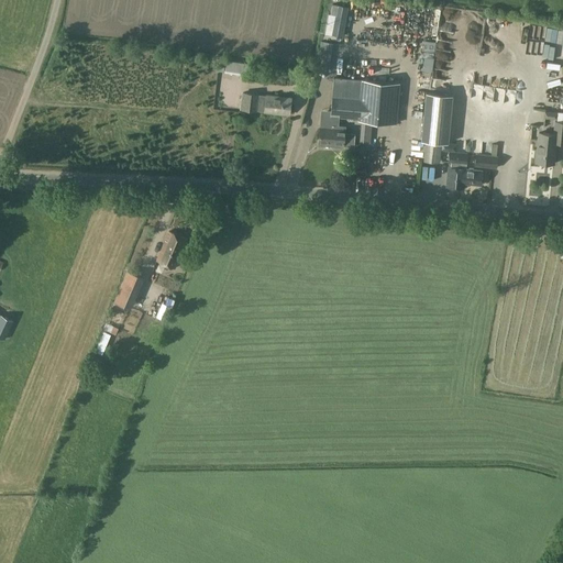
[(332,4),(331,14),(335,15),(332,35),(342,36),(348,8),(338,6),(332,4)]
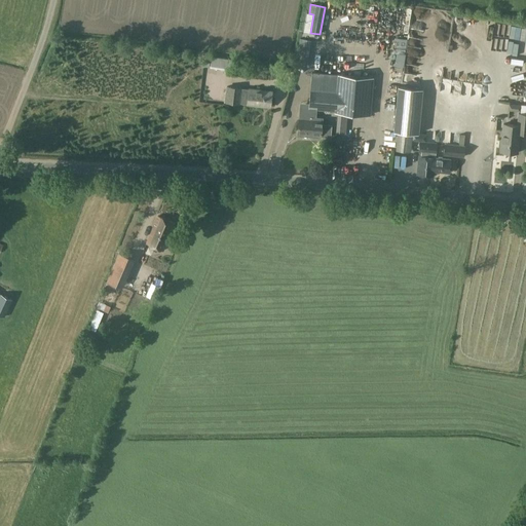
[(525,38),(525,26),(510,26),(510,38),(525,38)]
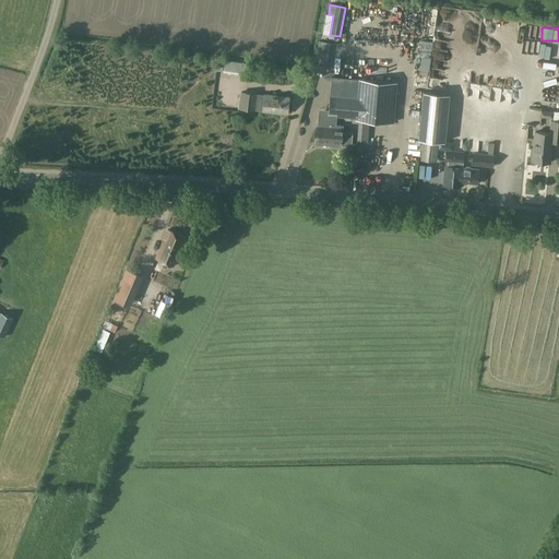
[(536,54),(537,38),(525,37),(524,52),(536,54)]
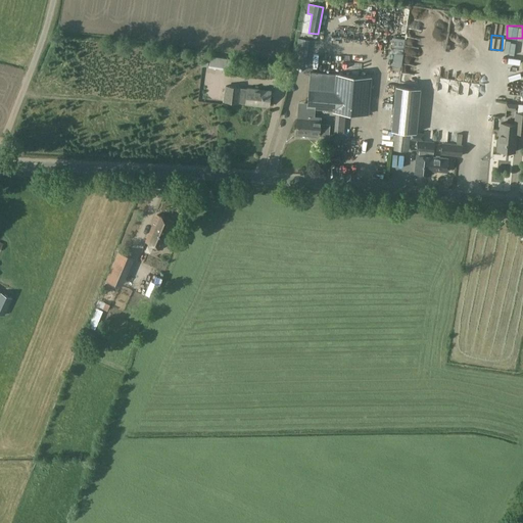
[(362,44),(362,52),(375,51),(374,44),(362,44)]
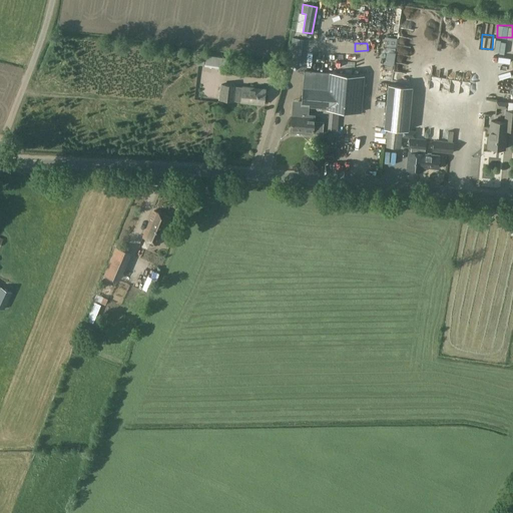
[(288,63),(299,65),(302,46),(292,44),(288,63)]
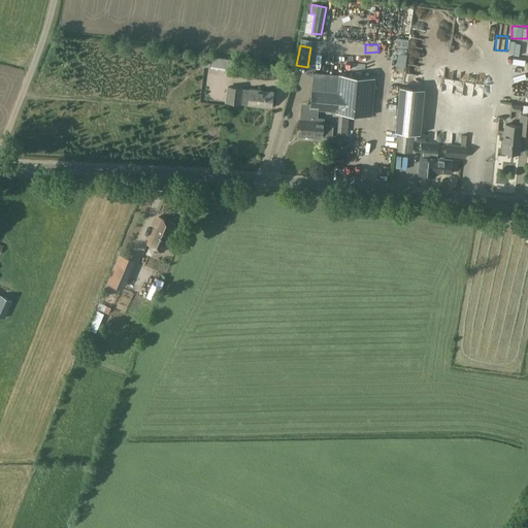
[(210,67),(232,70),(234,60),(212,57),(210,67)]
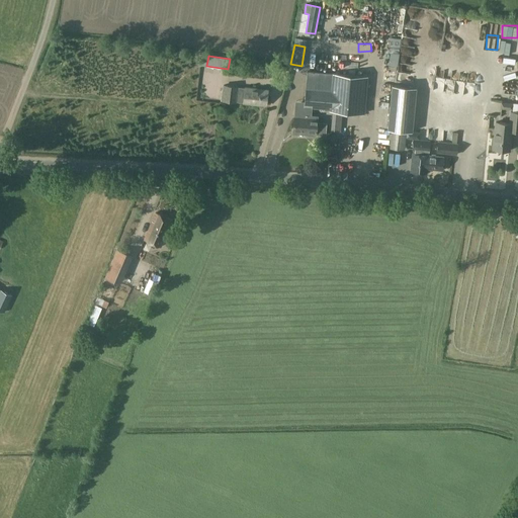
[(386,63),(385,73),(396,73),(396,64),(386,63)]
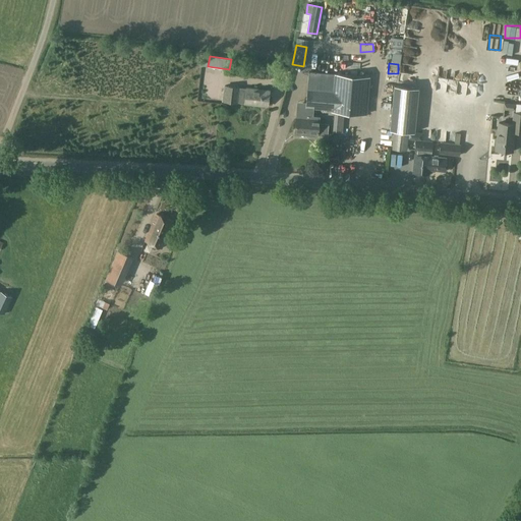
[(306,89),(305,107),(313,108),(332,110),(332,111),(366,114),(369,77),(308,72),(307,89),(306,89)]
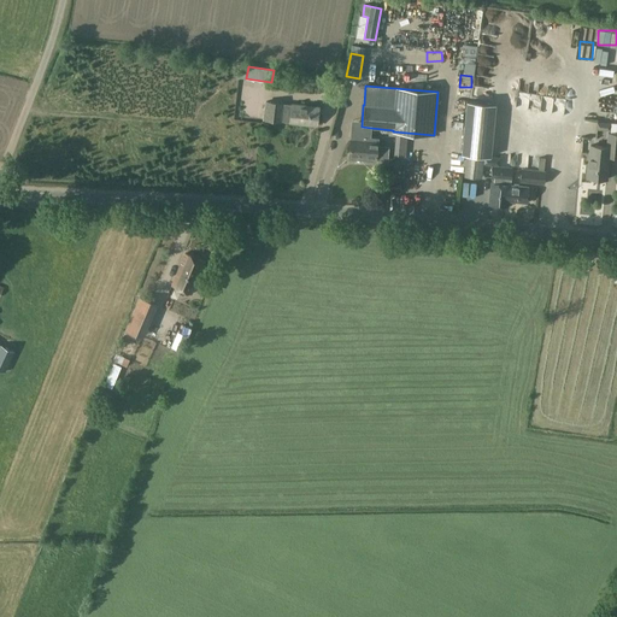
[(540,101),(541,92),(517,90),(516,109),(528,109),(528,100),(540,101)]
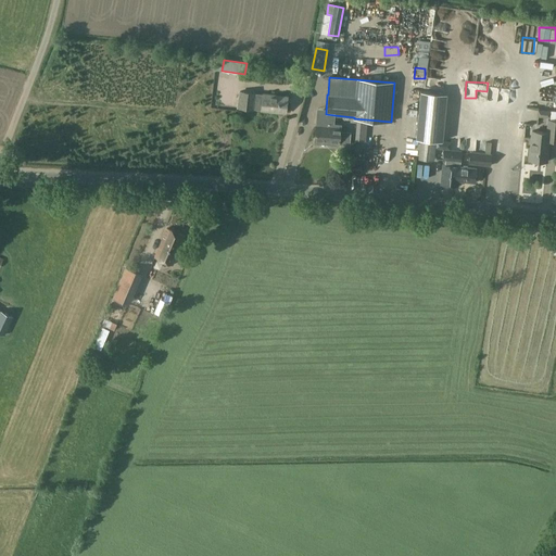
[(263,95),(256,93),(257,92),(239,91),(237,109),(254,110),(261,111),(286,113),(288,97),(263,93),(263,95)]
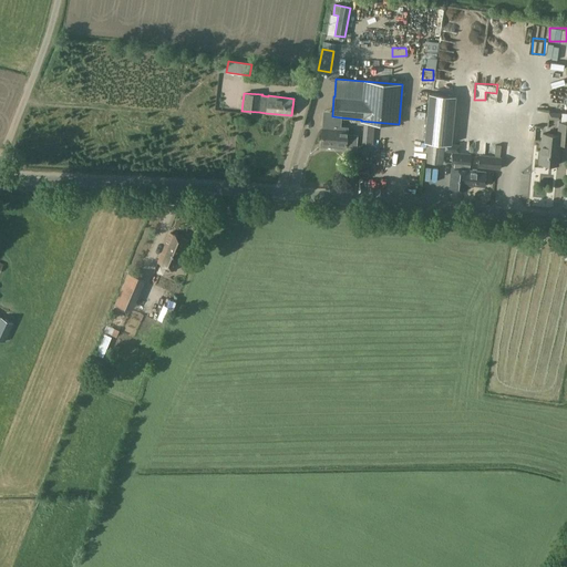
[(429,93),(424,142),(429,142),(426,162),(442,163),(444,144),(451,144),(455,95),(429,93)]
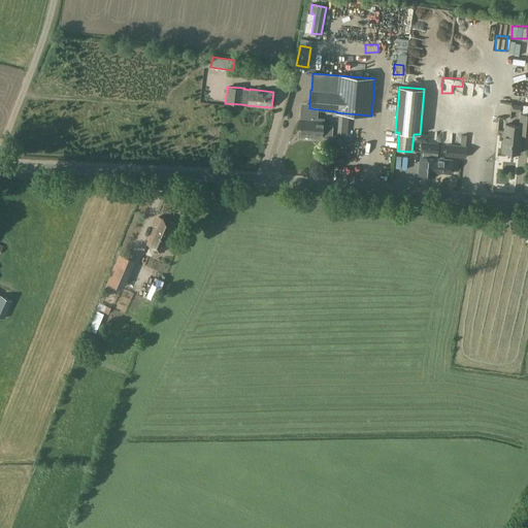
[(462,99),(461,91),(454,92),(455,100),(462,99)]
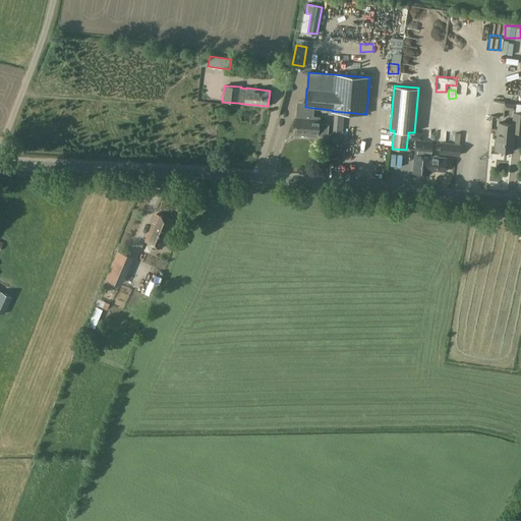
[(296,117),(295,133),(317,135),(320,119),(312,118),(313,108),(305,107),(304,118),(296,117)]
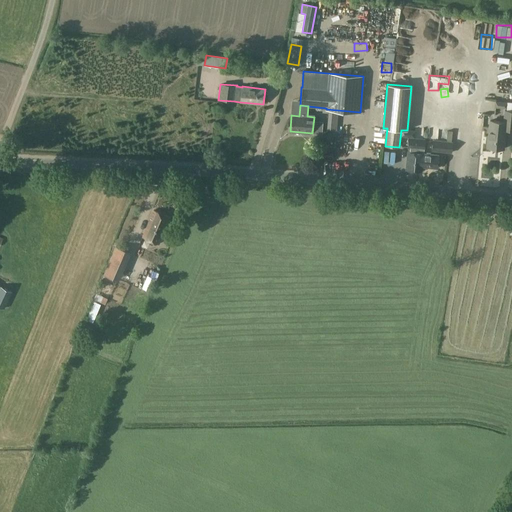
[(511,110),(505,110),(504,122),(490,121),(487,148),(504,149),(505,130),(511,130),(511,110)]
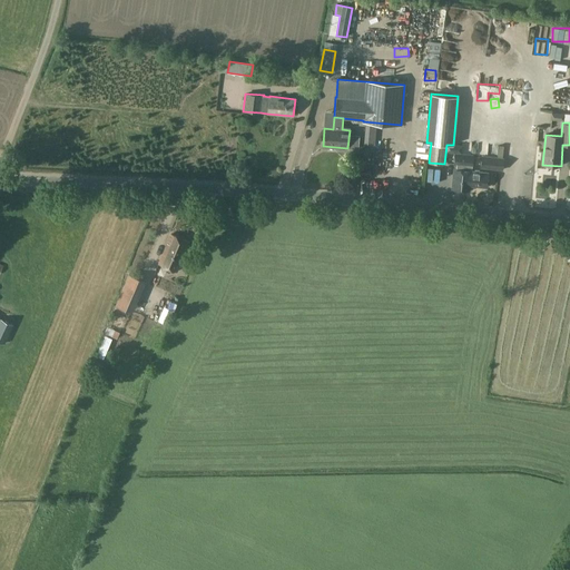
[(454,166),(454,170),(453,170),(452,189),(470,190),(470,186),(471,172),(471,167),(473,167),(473,155),(454,154),(453,166),(454,166)]
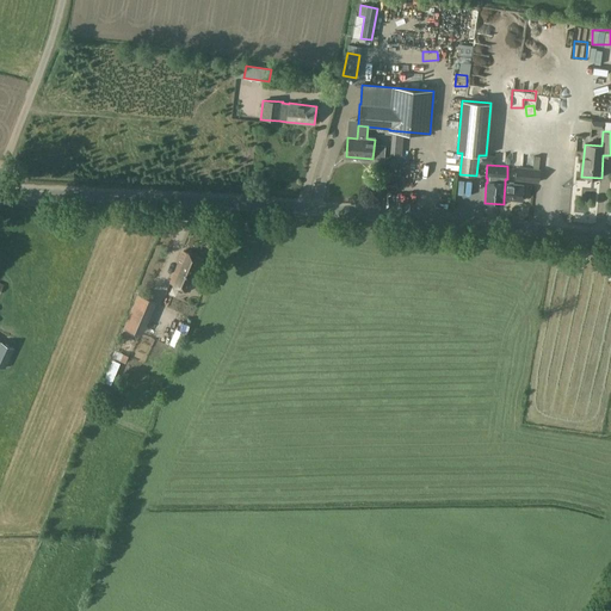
[(541,170),(517,167),(514,180),(539,183),(541,170)]
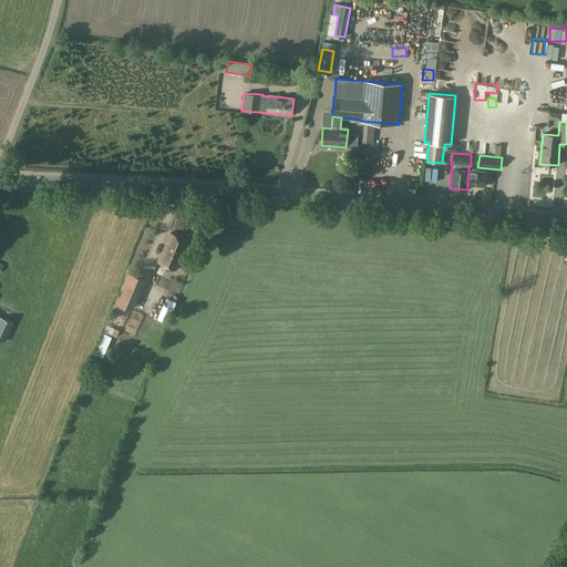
[(468,171),(467,185),(484,186),(485,173),(468,171)]
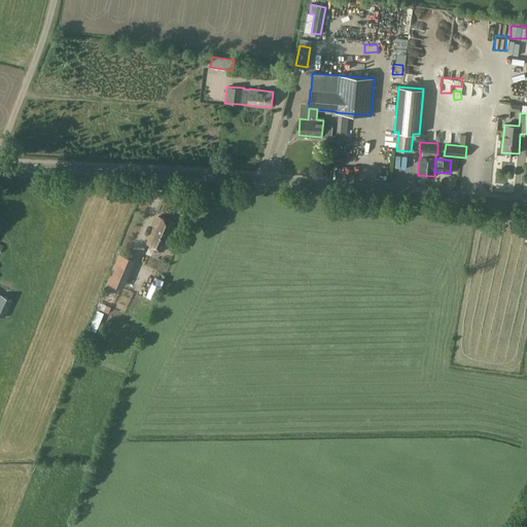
[(175,223),(159,216),(146,244),(164,251),(175,223)]
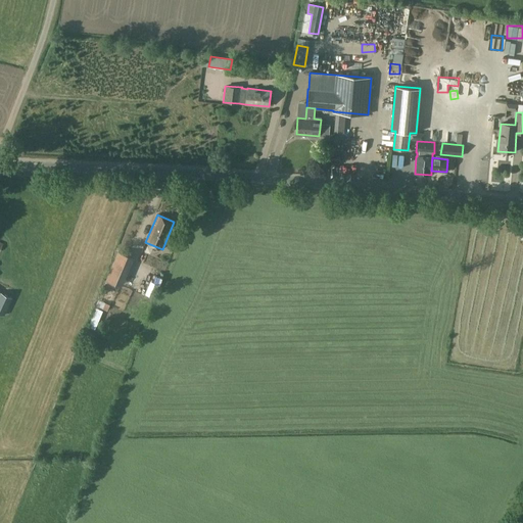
[(131,237),(146,238),(147,226),(132,225),(131,237)]
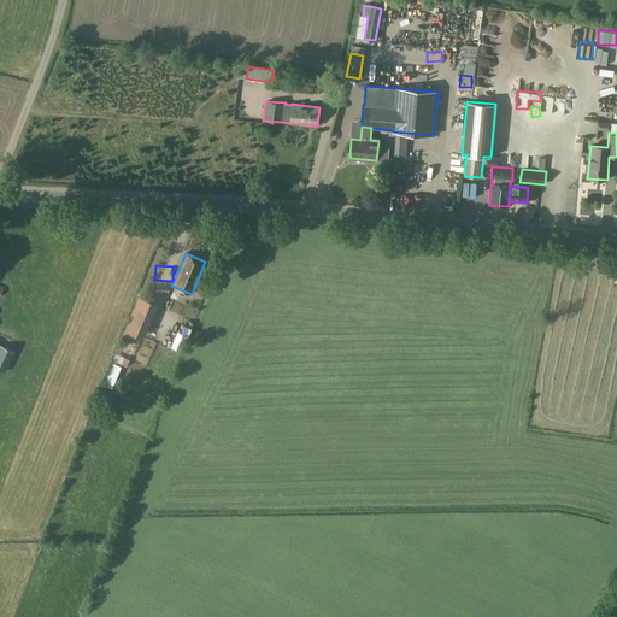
[(139,297),(124,330),(142,339),(158,304),(139,297)]
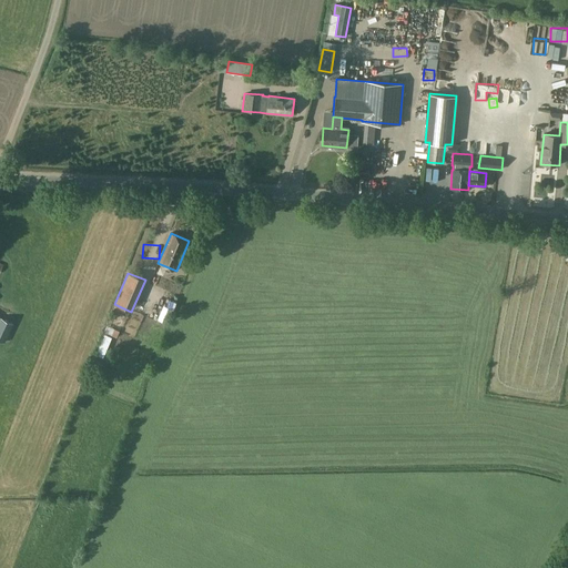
[(0,317),(0,341),(4,343),(13,324),(1,317),(0,318),(0,317)]
